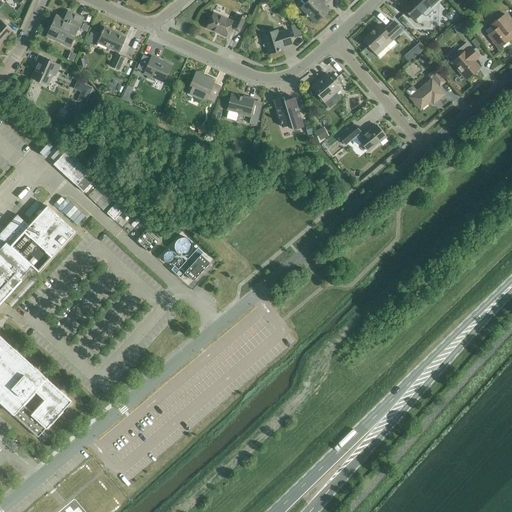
[(325,15),(329,11),(324,6),(329,0),(308,0),(301,7),(307,13),(306,17),(310,17),(316,23),(320,19),(324,14),(325,15)]
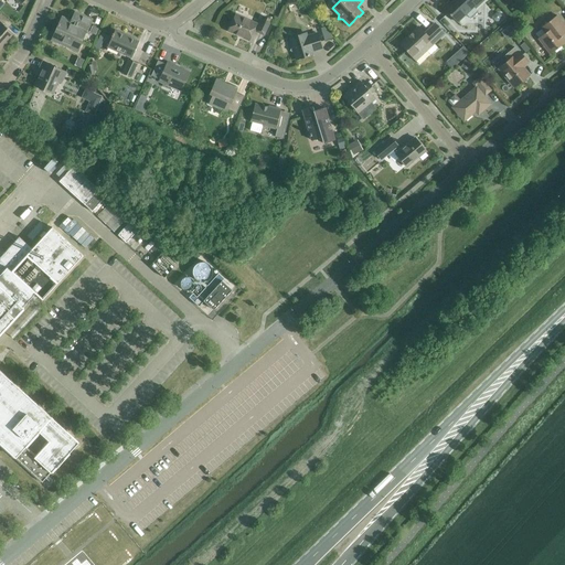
[(448,0),(449,1),(443,8),(458,22),(475,7),(476,9),(483,0),(448,0)]
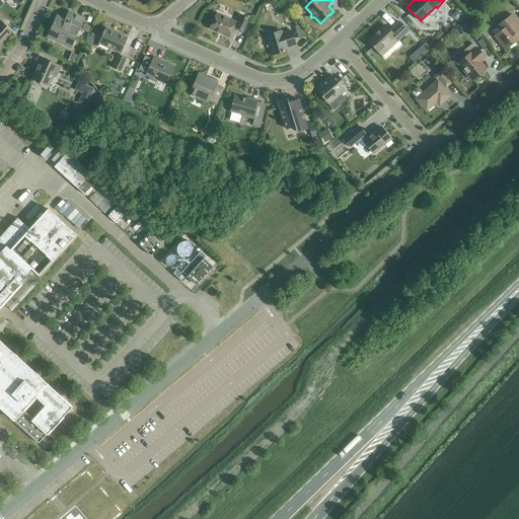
[(270,10),(278,8),(276,1),(267,4),(270,10)]
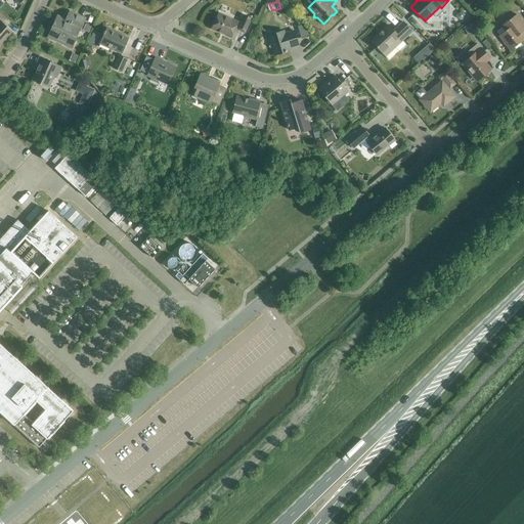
[(0,47),(13,33),(7,27),(11,23),(0,12),(0,47)]
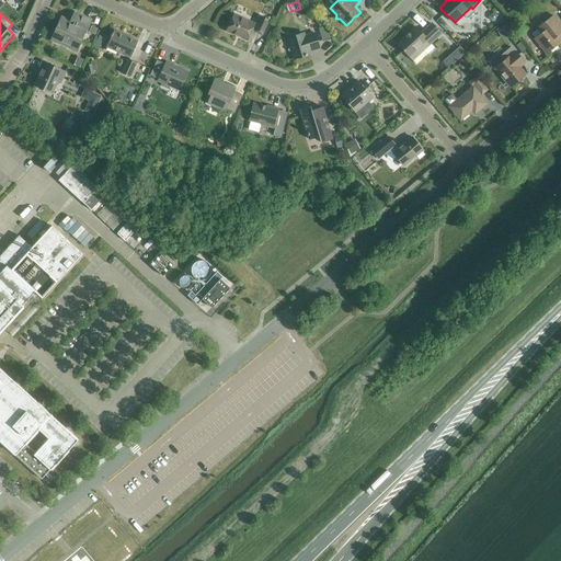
[(86,32),(91,21),(75,13),(69,24),(60,21),(52,41),(76,52),(84,32),(86,32)]
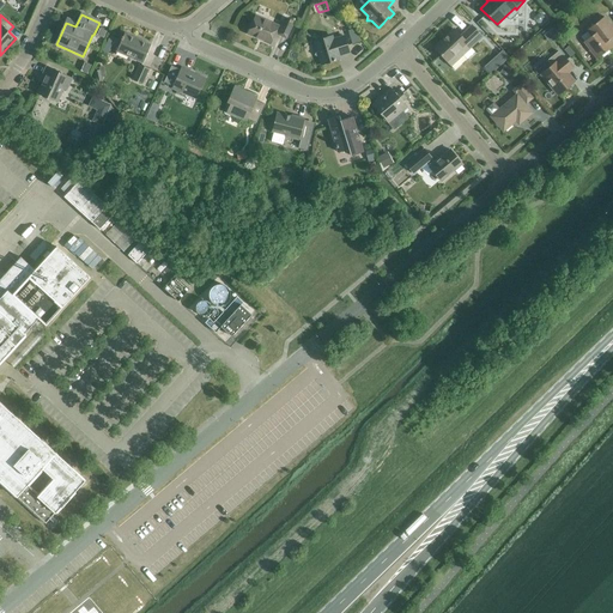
[(247,35),(269,44),(275,34),(286,38),(293,22),(285,18),(281,28),(255,16),(247,35)]
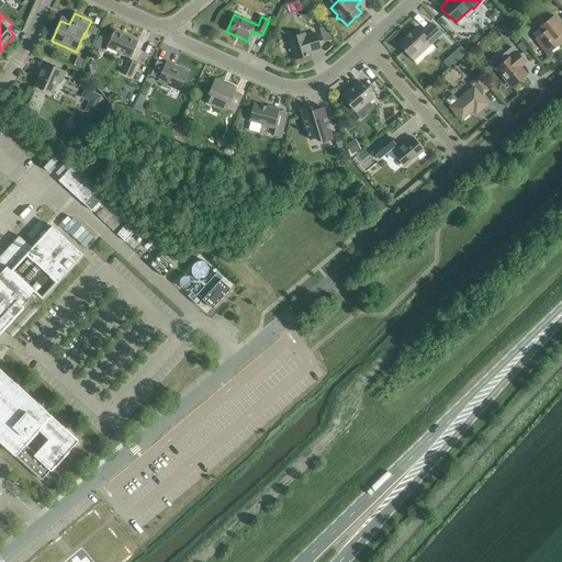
[(561,41),(559,36),(561,33),(561,25),(554,15),(538,27),(542,33),(535,38),(547,54),(551,51),(553,53),(560,47),(559,46),(561,42),(561,41)]
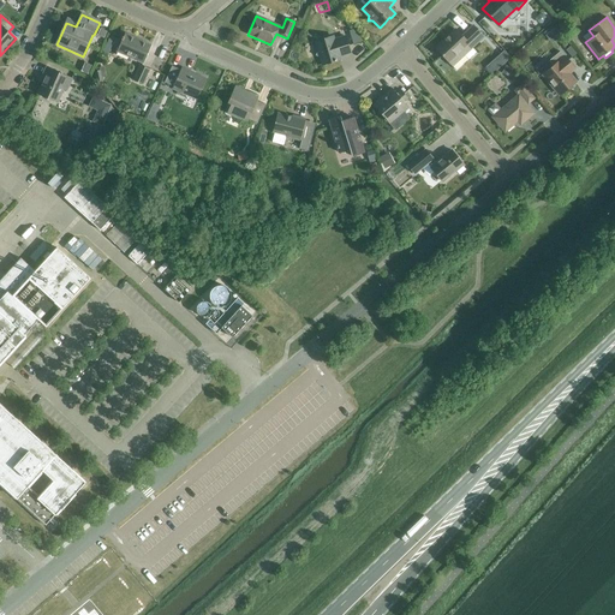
[(455,29),(435,48),(449,63),(457,70),(467,60),(464,57),(483,37),(473,27),(463,36),(455,29)]
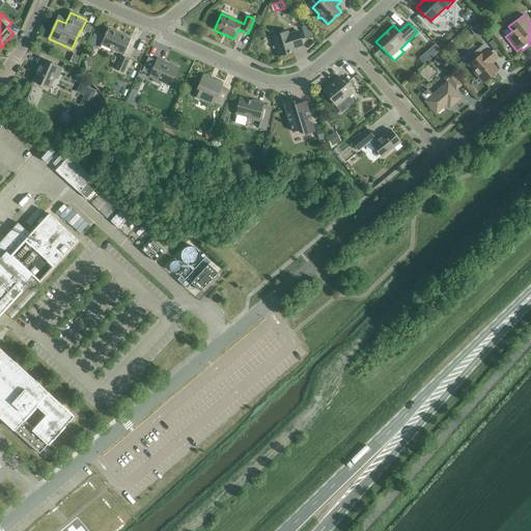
[(477,34),(484,29),(481,24),(474,29),(477,34)]
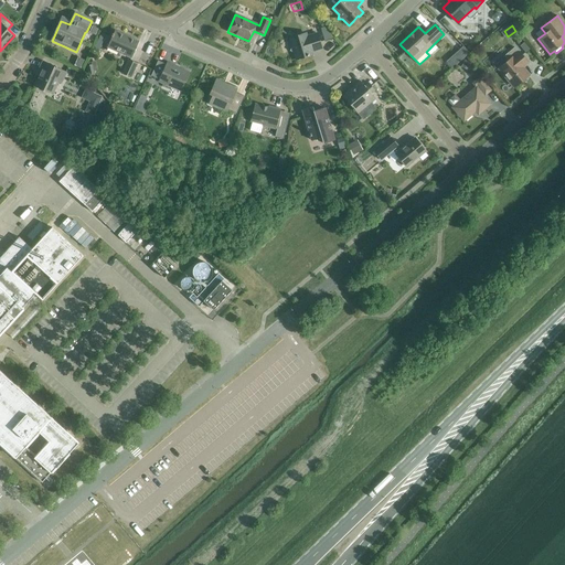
[(98,40),(108,44),(107,48),(131,59),(139,42),(115,31),(112,36),(102,32),(98,40)]
